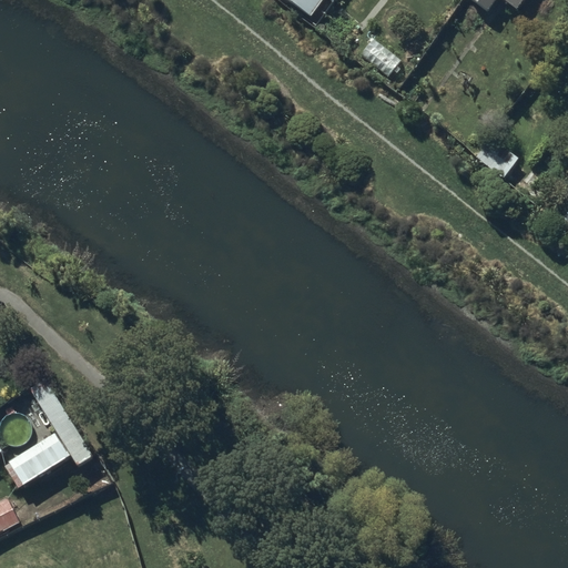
[(473,0),(488,11),(495,0),(501,0),(518,12),(526,0),(473,0)]
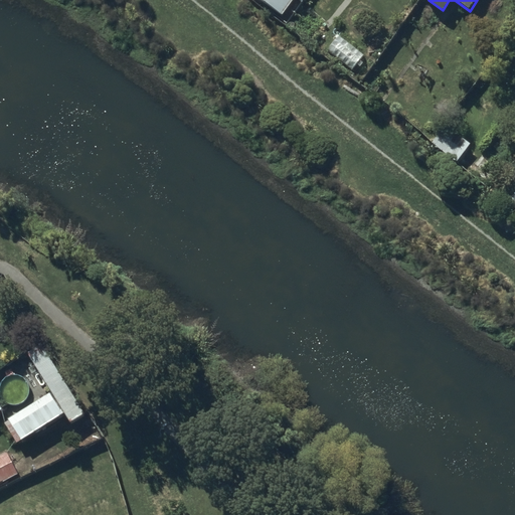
[(338,32),(326,46),(354,69),(366,55),(338,32)]
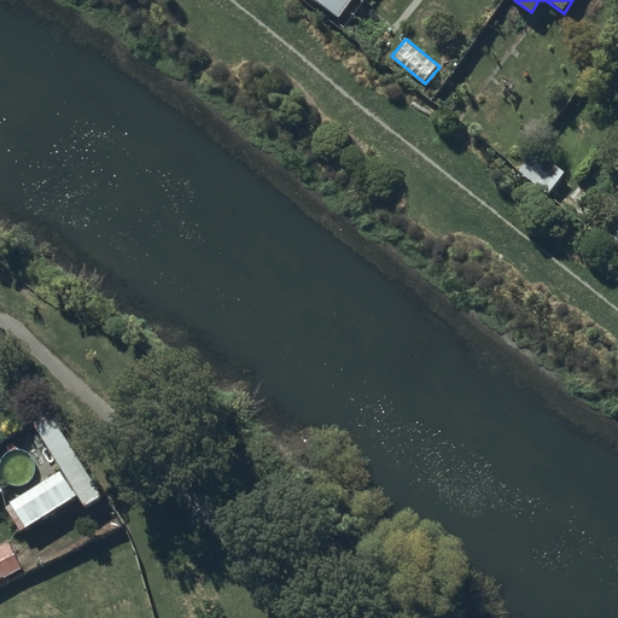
[(535,145),(517,167),(547,191),(565,169),(535,145)]
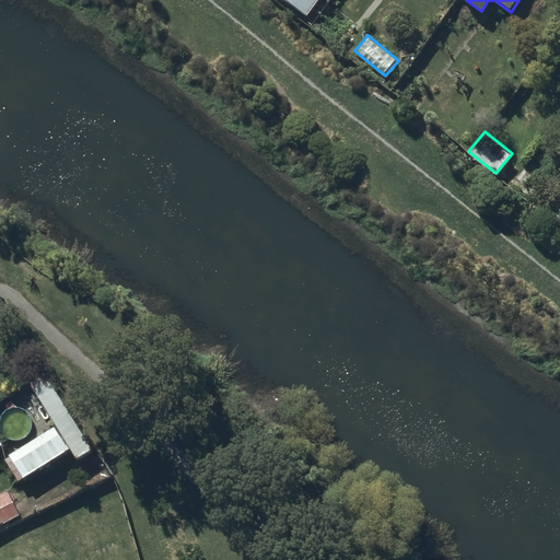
[(10,488),(0,491),(0,523),(22,514),(10,488)]
